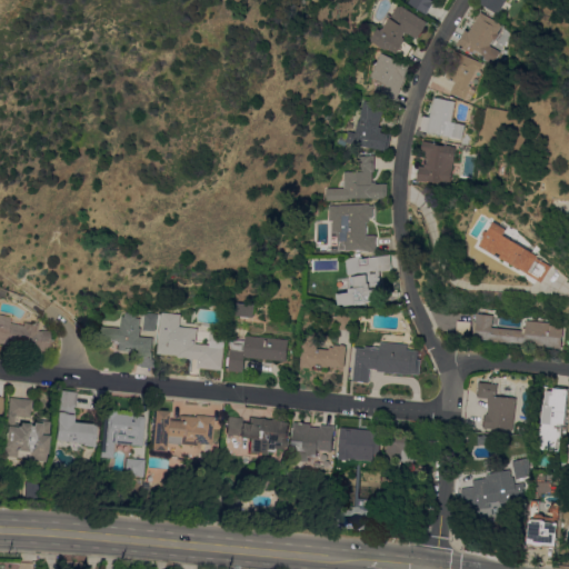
[(426,13),(431,0),(407,0),(407,3),(426,13)]
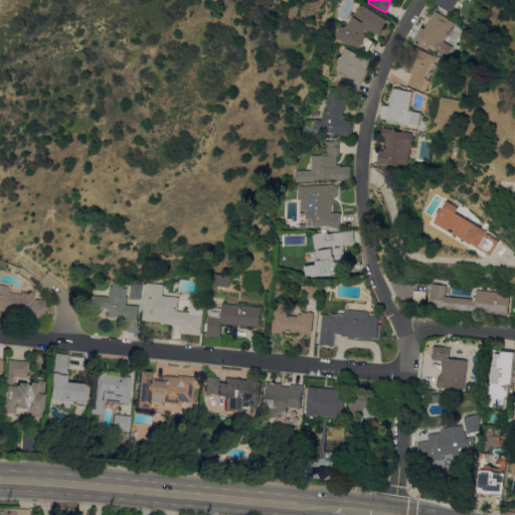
[(458,0),(451,12),(434,1),(434,0),(458,0)]
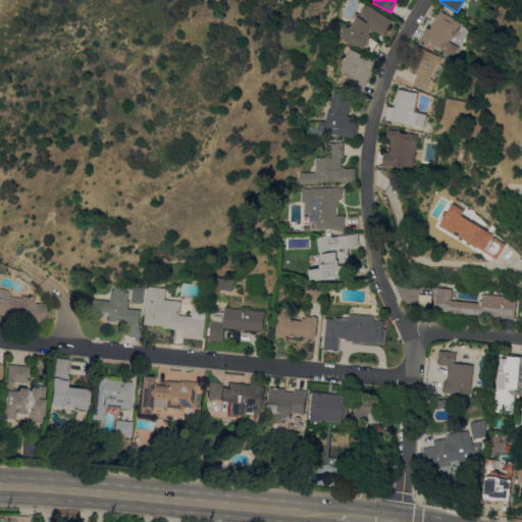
[(393,19),(383,35),(374,30),(369,38),(370,38),(364,49),(356,43),(355,45),(341,37),(347,25),(349,28),(350,25),(352,27),(353,23),(350,22),(356,12),(359,14),(366,3),(393,19)]
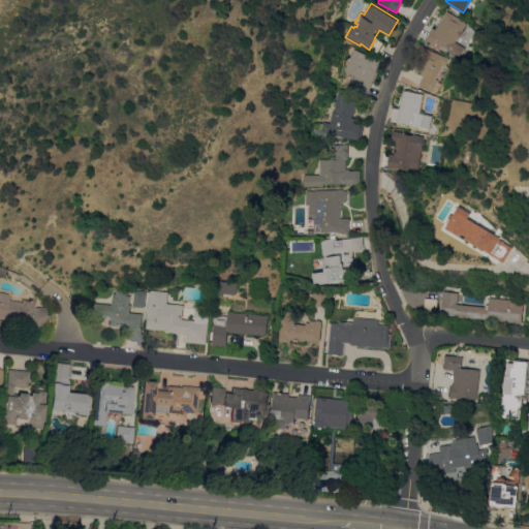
[(465,48),(459,59),(450,54),(452,53),(448,50),(441,44),(439,48),(436,45),(435,48),(425,41),(433,27),(436,29),(445,14),(445,16),(448,11),(467,23),(463,30),(464,31),(461,37),(459,36),(456,41),(465,48)]
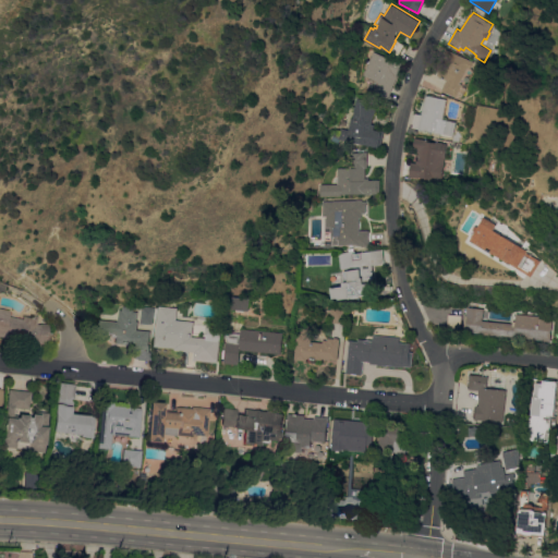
[(447,80),(437,75),(439,71),(436,70),(444,53),(447,56),(449,50),(473,62),(470,70),(468,68),(460,83),(462,84),(462,85),(466,88),(461,98),(457,96),(457,97),(441,91),(447,80)]
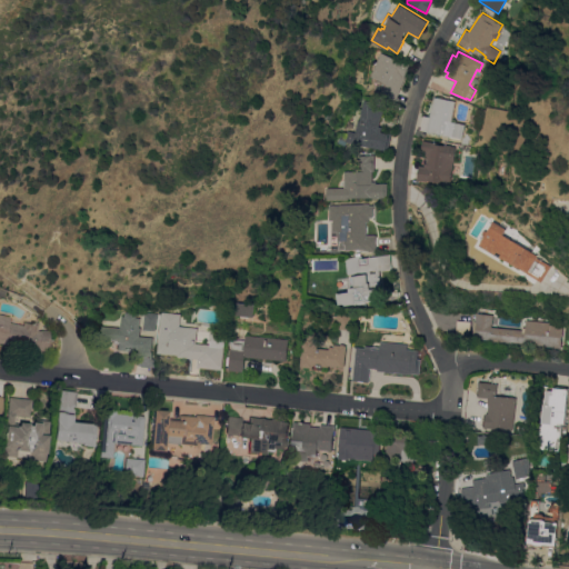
[(380,52),(403,62),(405,61),(410,63),(405,77),(405,78),(400,89),(370,77),(380,52)]
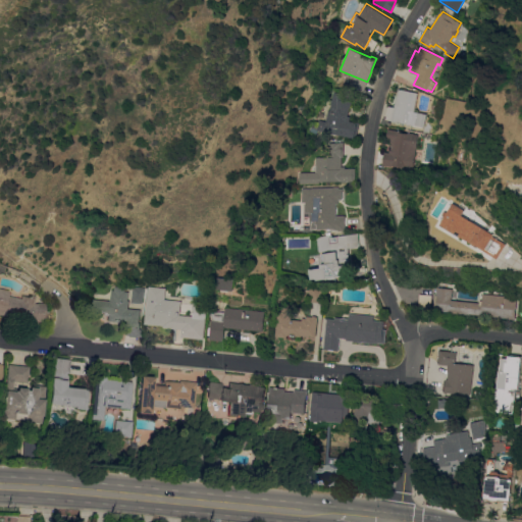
[(426,114),(424,126),(422,126),(422,128),(412,126),(412,124),(393,121),(393,120),(386,119),(388,106),(396,107),(399,89),(418,93),(415,112),(426,114)]
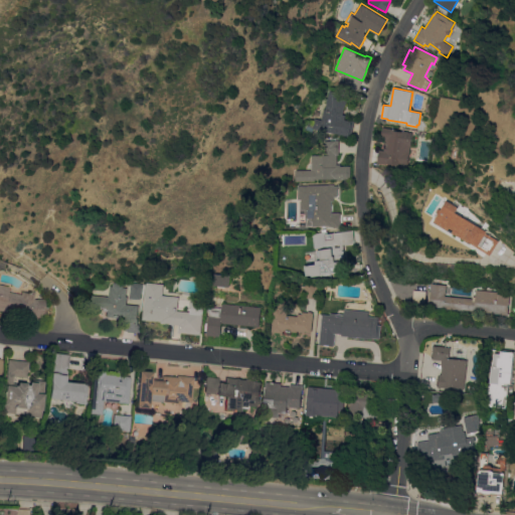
[(329,91),(348,95),(345,107),(344,107),(343,114),(346,115),(345,120),(352,121),(351,124),(352,124),(350,134),(349,134),(349,136),(324,131),(312,129),(314,119),(321,120),(323,109),(325,110),(329,91)]
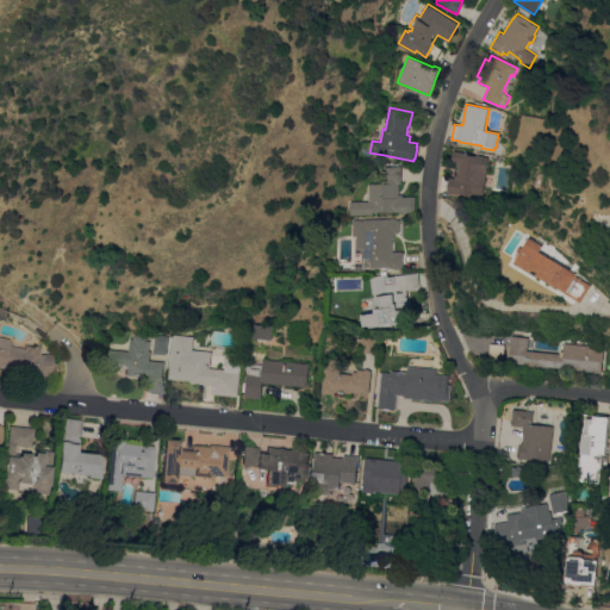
[(503,154),(496,154),(496,149),(499,145),(502,143),(505,149),(503,149),(503,154)]
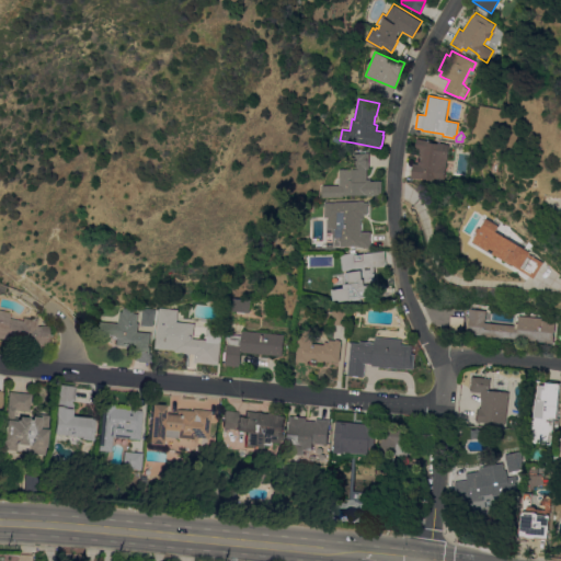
[(447,165),(446,165),(445,176),(446,176),(445,181),(437,181),(437,179),(422,178),(422,179),(412,178),(412,176),(411,176),(412,164),(414,164),(414,163),(420,163),(421,150),(416,149),(416,146),(415,146),(415,142),(418,142),(418,139),(425,139),(425,140),(431,140),(431,142),(442,144),(442,142),(445,144),(445,145),(449,145),(448,159),(447,159),(447,165)]
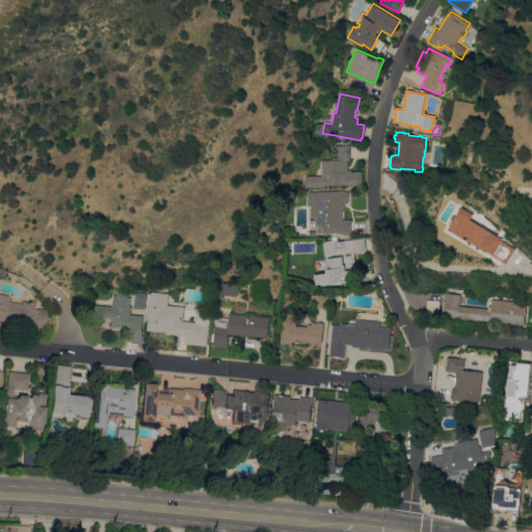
[(348,169),(351,169),(351,171),(362,171),(363,185),(325,185),(325,186),(304,187),(304,176),(321,176),(321,160),(335,160),(334,145),(349,145),(350,160),(348,160),(348,169)]
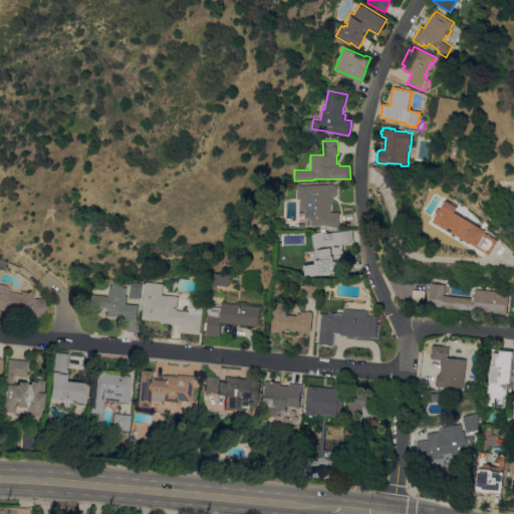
[(328,185),(328,183),(337,183),(337,197),(333,197),(333,201),(331,201),(331,212),(340,212),(340,225),(308,226),(308,229),(298,230),(298,227),(299,227),(299,225),(306,225),(305,217),(305,209),(300,209),(300,199),(297,199),(297,185),(328,185)]
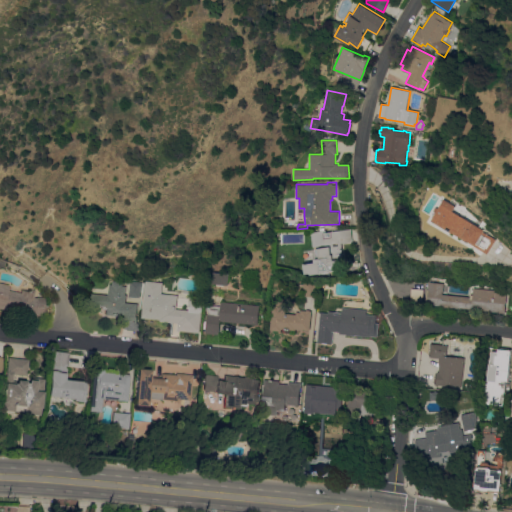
[(491,253),(467,239),(467,240),(435,221),(440,212),(437,211),(440,207),(442,208),(448,199),(459,206),(456,211),(488,230),(487,232),(499,239),(491,253)]
